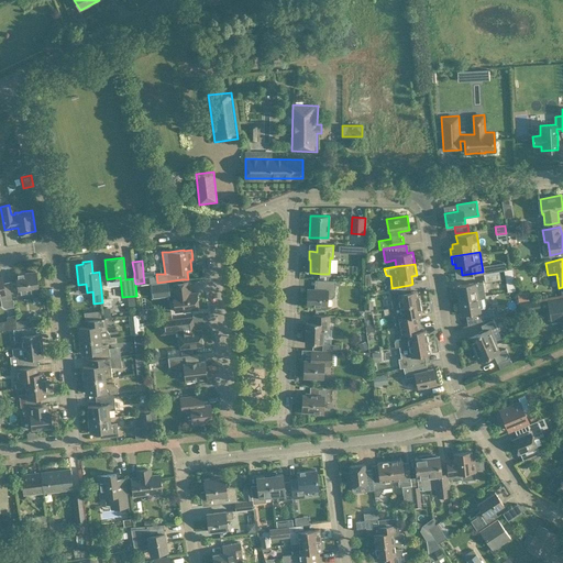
[(512,268),(505,271),(508,291),(516,290),(512,268)]
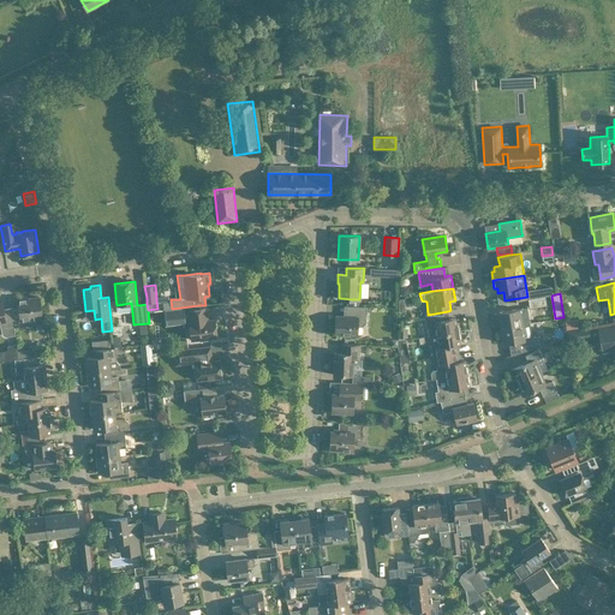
[(542,296),(531,298),(529,298),(530,308),(547,305),(545,296),(542,296)]
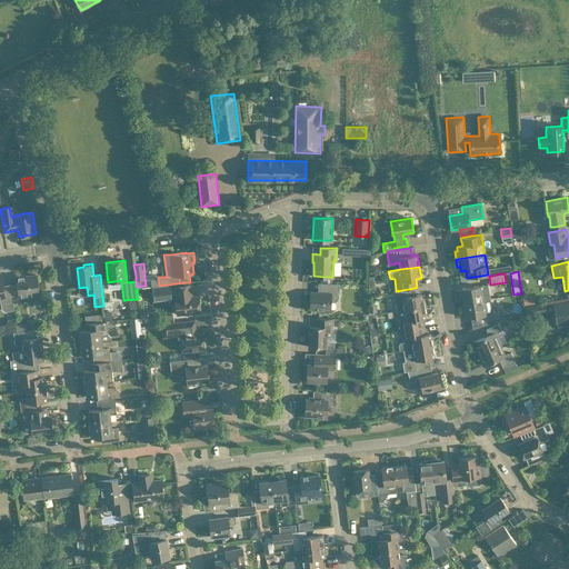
[(18,283),(11,285),(13,303),(26,301),(26,295),(39,293),(37,275),(17,277),(18,283)]
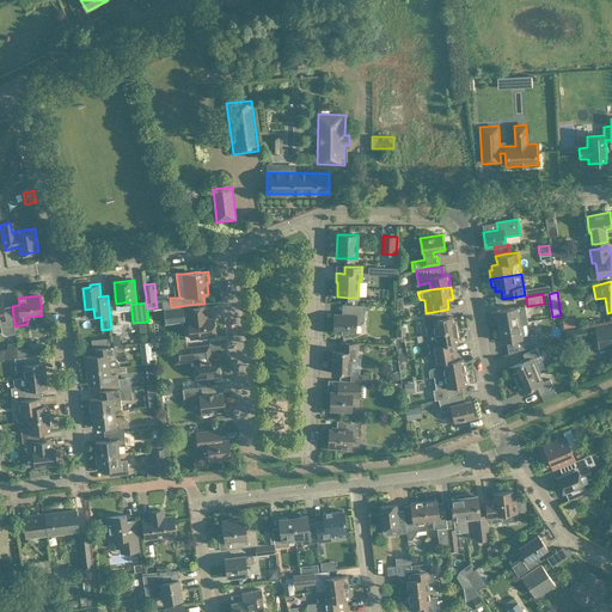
[(0,300),(0,320),(2,332),(5,334),(7,335),(16,334),(14,326),(12,306),(4,307),(2,300),(0,300)]
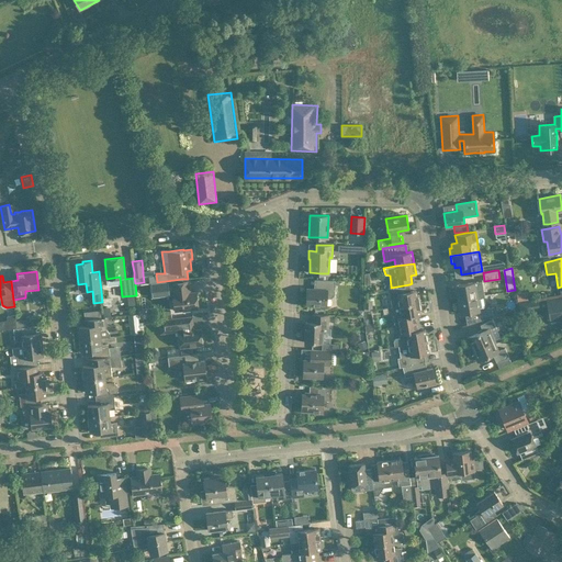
[(157,282),(150,282),(153,298),(169,295),(169,300),(173,300),(176,311),(184,310),(188,308),(198,307),(197,292),(190,293),(189,281),(183,282),(182,279),(157,282)]
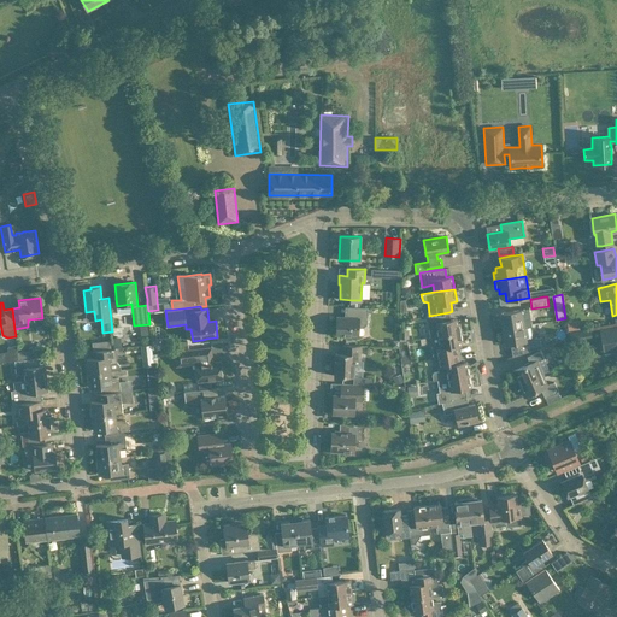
[(344,338),(356,338),(358,338),(359,328),(362,328),(364,327),(366,325),(366,323),(368,307),(357,307),(345,306),(345,317),(336,317),(336,335),(344,335),(344,338)]
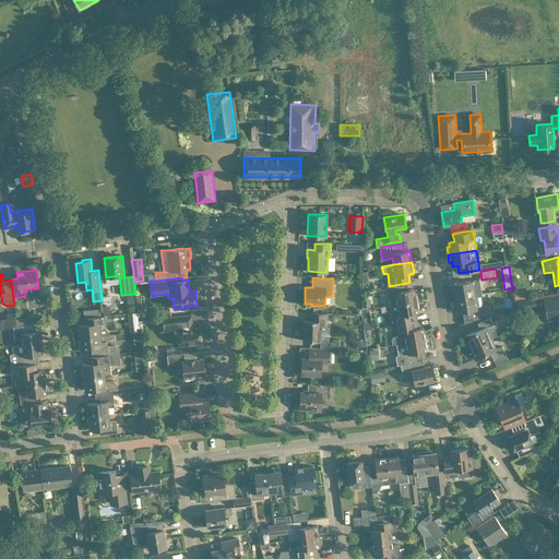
[(474,295),(474,294),(473,287),(480,286),(479,280),(464,282),(453,284),(455,297),(474,295)]
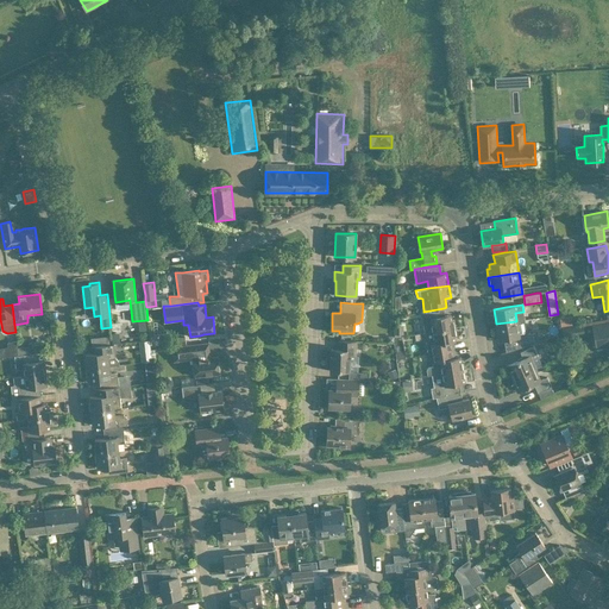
[(424,311),(421,312),(424,324),(425,333),(433,331),(456,327),(454,319),(452,320),(451,315),(445,316),(444,308),(424,312),(424,311)]
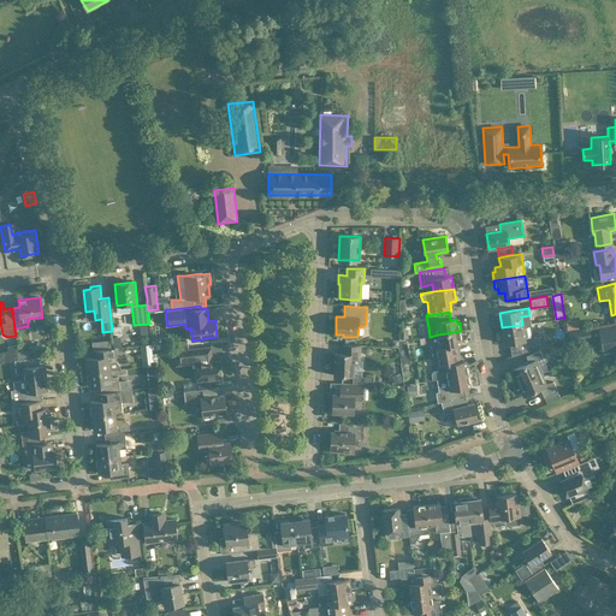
[(578,319),(566,321),(568,330),(579,327),(578,319)]
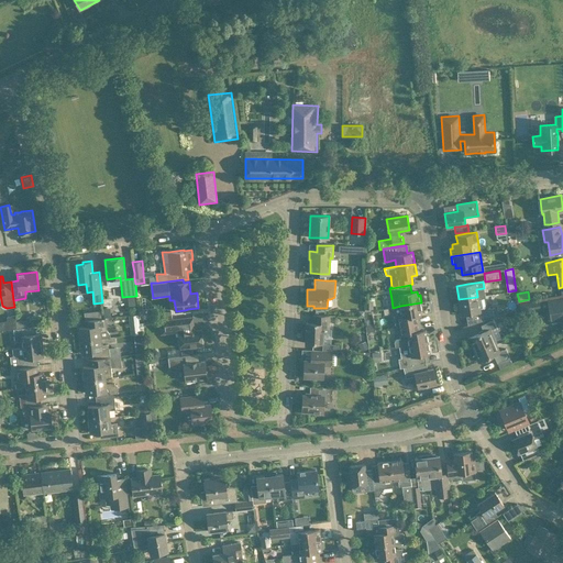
[(487,309),(486,302),(485,295),(477,296),(477,297),(459,299),(461,313),(479,310),(482,321),(496,316),(495,308),(487,309)]
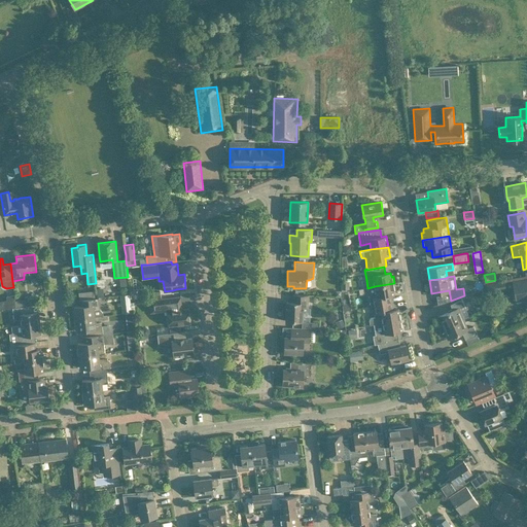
[(504,280),(486,283),(488,292),(505,288),(504,280)]
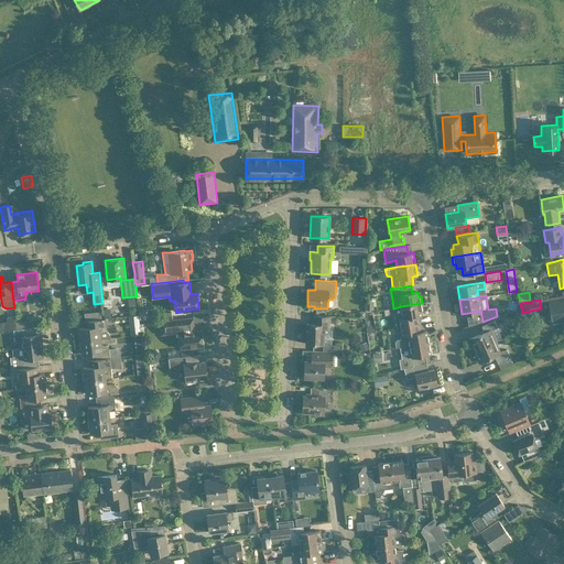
[(563,300),(549,303),(549,304),(550,304),(551,315),(555,318),(560,317),(562,329),(563,331),(563,329),(563,300)]
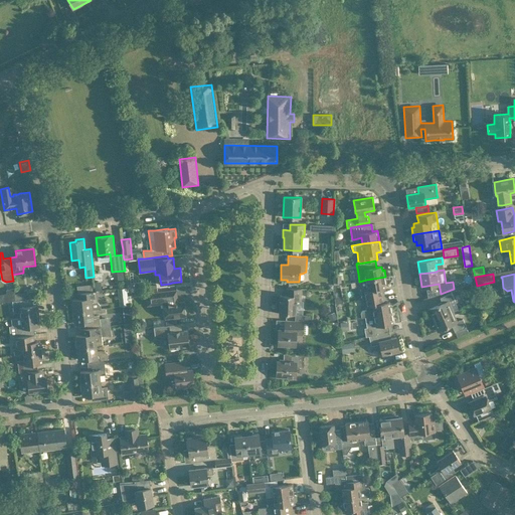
[(359,282),(357,282),(359,289),(360,288),(362,299),(364,299),(383,296),(382,289),(385,288),(384,284),(386,284),(385,277),(366,280),(359,282)]
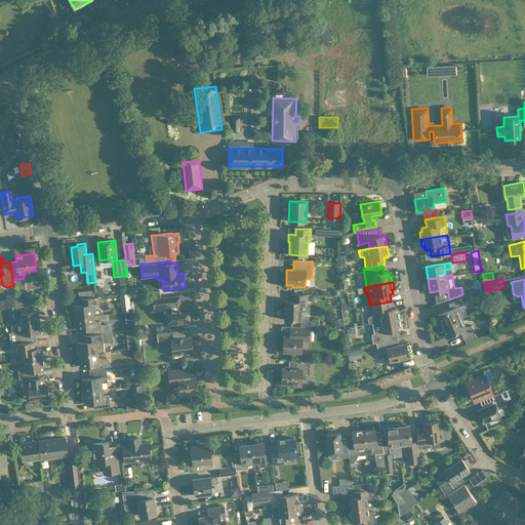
[(91,289),(79,291),(80,298),(85,297),(91,297),(91,289)]
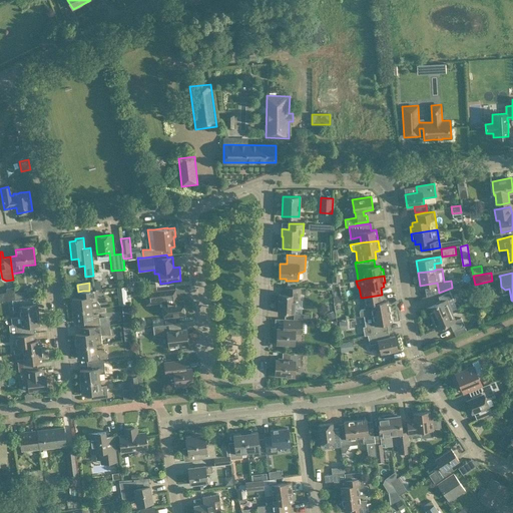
[(126,287),(117,288),(118,295),(127,294),(126,287)]
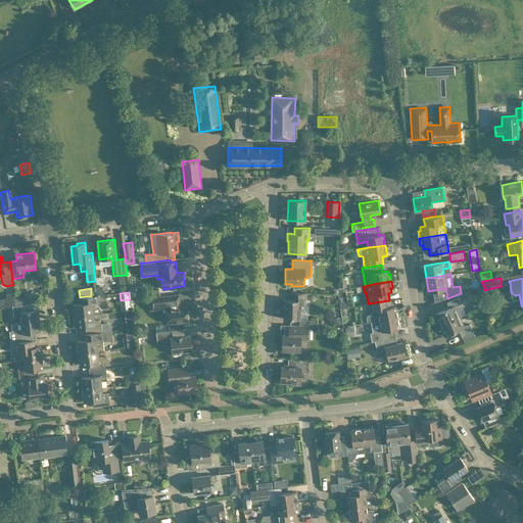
[(283,319),(293,319),(296,319),(300,319),(301,305),(305,305),(305,293),(303,293),(301,293),(291,292),(290,299),(284,299),(283,319)]
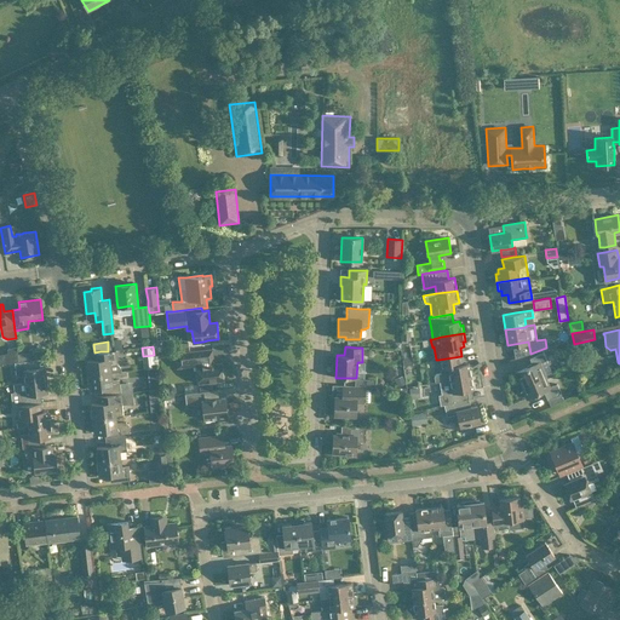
[(17,348),(7,349),(10,362),(15,362),(16,362),(18,362),(17,348)]
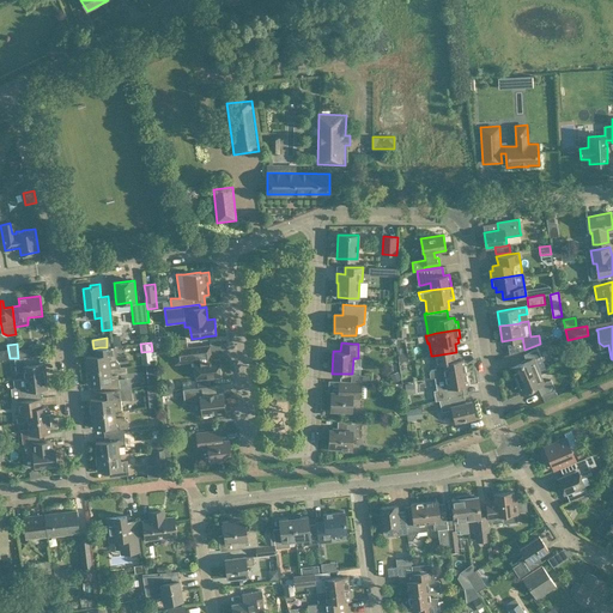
[(198,378),(207,377),(210,377),(222,376),(219,359),(212,359),(211,345),(174,349),(151,351),(152,360),(175,358),(194,356),(198,378)]
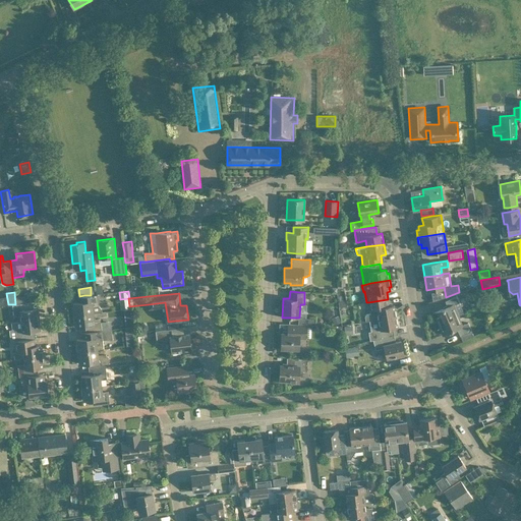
[(18,294),(16,298),(22,302),(25,297),(18,294)]
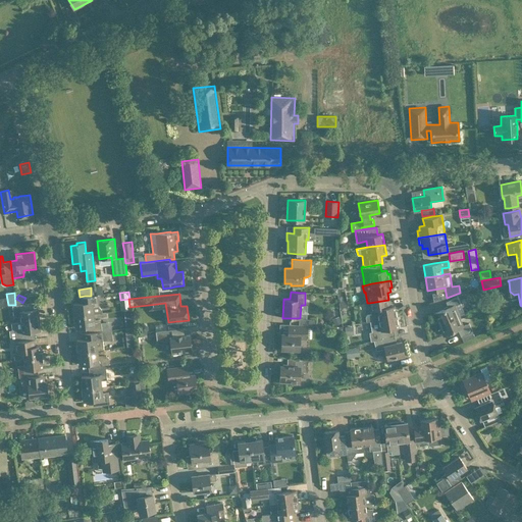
[(97,295),(95,295),(91,296),(85,296),(85,302),(73,304),(74,308),(72,308),(73,316),(94,314),(94,313),(102,312),(101,309),(99,307),(98,295),(97,295)]
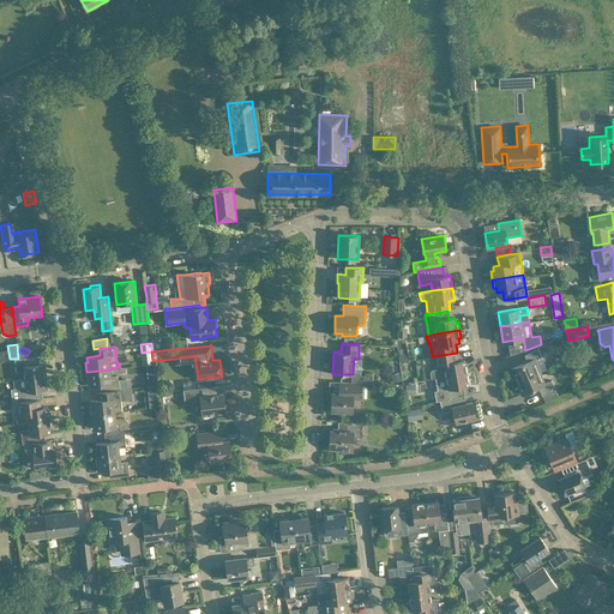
[(401,355),(399,355),(401,361),(409,360),(408,349),(399,350),(401,355)]
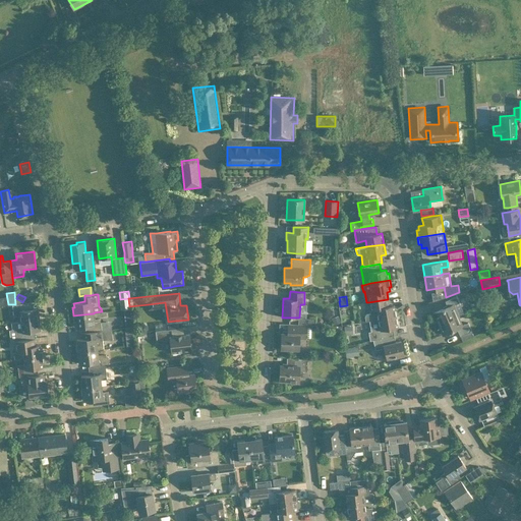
[(439,324),(458,314),(453,305),(460,302),(457,296),(445,301),(448,306),(433,312),(436,319),(437,317),(439,324)]
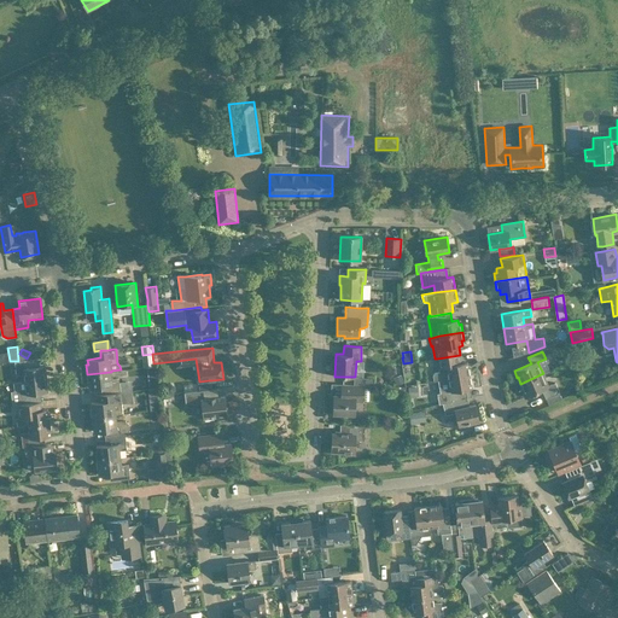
[(460,355),(437,359),(439,372),(435,372),(433,375),(433,382),(438,380),(470,375),(467,362),(461,363),(460,355)]
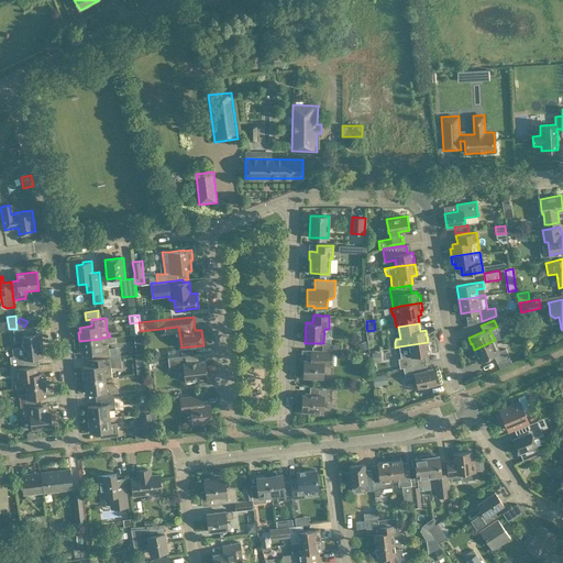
[(17,329),(14,329),(15,341),(22,340),(23,348),(43,345),(42,339),(42,333),(23,335),(22,335),(21,328),(17,329)]
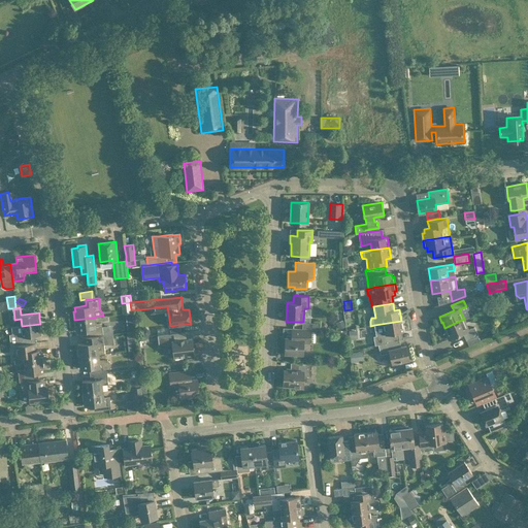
[(90,330),(90,336),(113,334),(112,326),(102,327),(102,323),(96,324),(95,318),(74,320),(75,327),(76,327),(77,331),(90,330)]
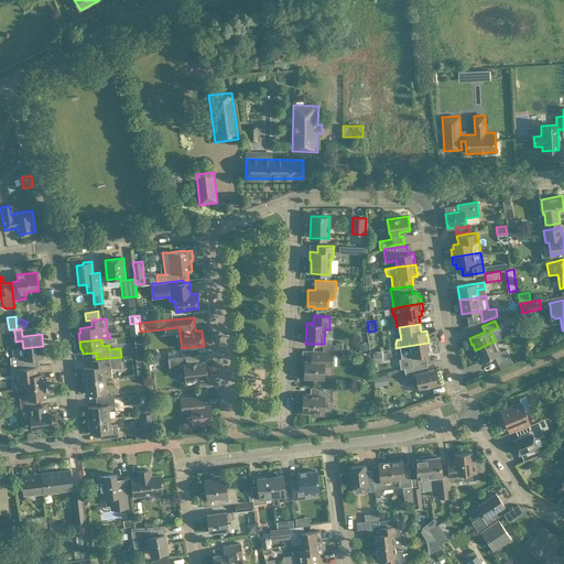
[(500,351),(496,340),(475,350),(477,356),(476,356),(479,361),(495,355),(498,364),(500,369),(513,364),(511,358),(507,349),(500,351)]
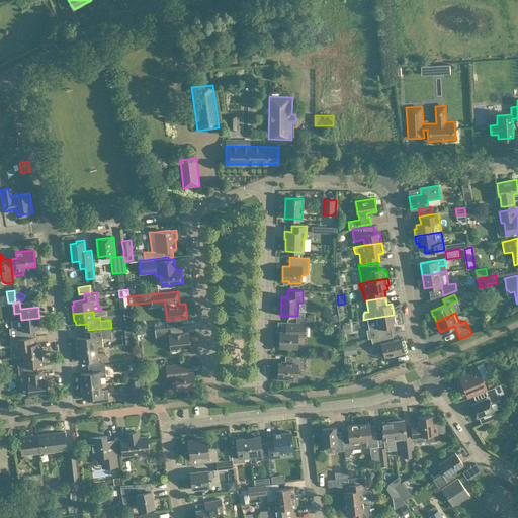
[(337,314),(330,317),(332,323),(339,320),(337,314)]
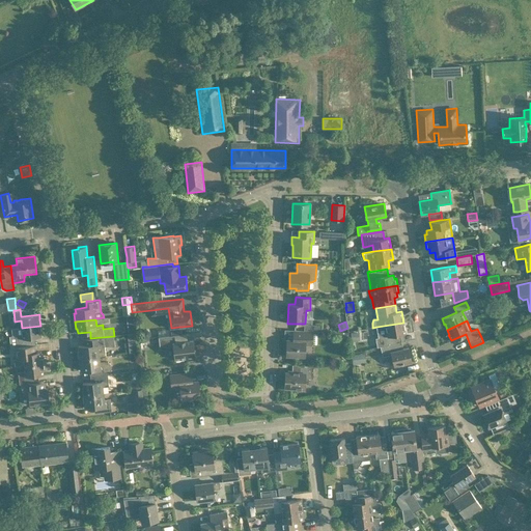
[(375,338),(378,347),(381,346),(400,342),(401,342),(400,334),(406,333),(403,323),(376,327),(379,337),(375,338)]
